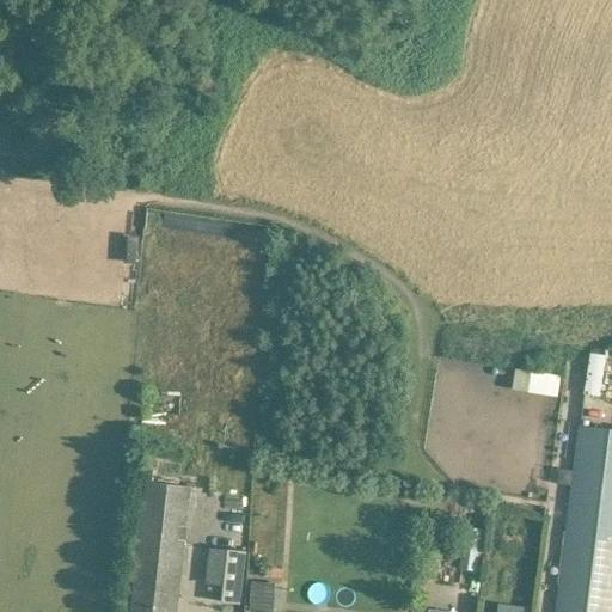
[(599,396),(605,355),(592,353),(585,393),(599,396)]
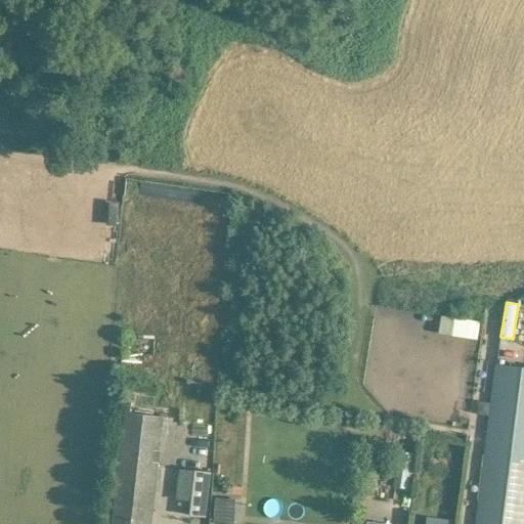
[(523,523),(523,367),(498,364),(477,523),(523,523)]
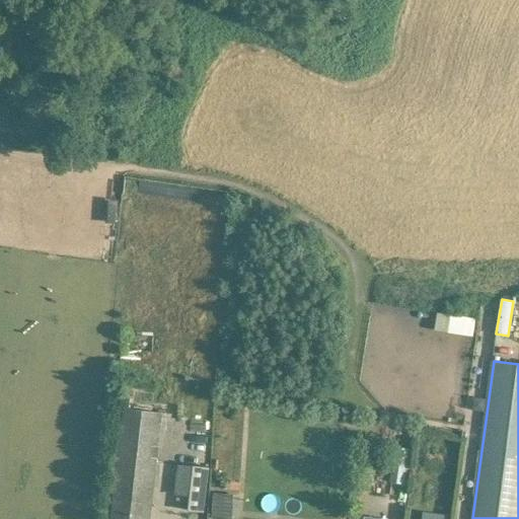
[(125,409),(113,518),(150,518),(162,414),(125,409)]
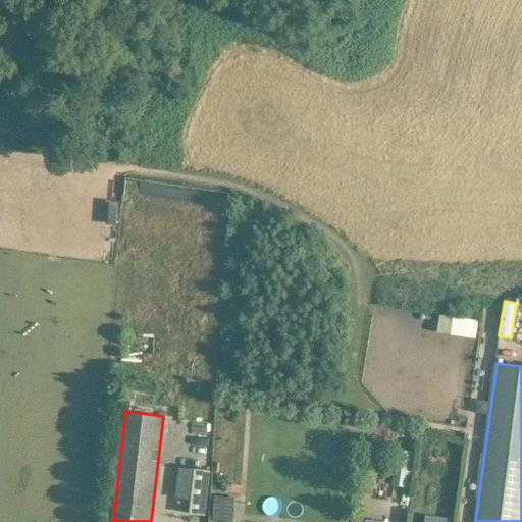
[(400,452),(393,483),(395,484),(410,486),(416,455),(400,452)]
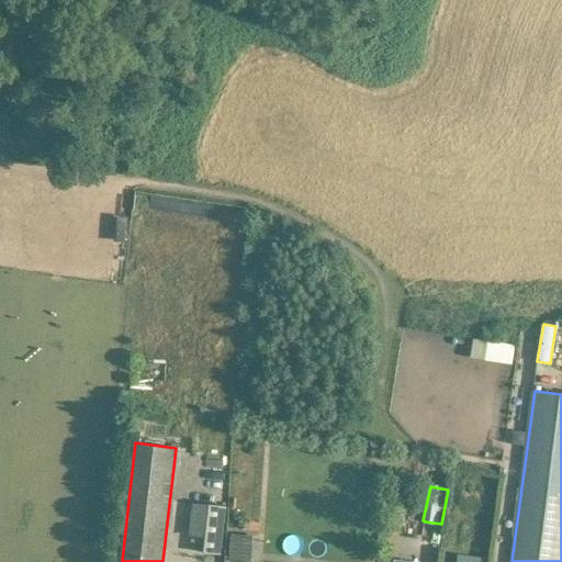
[(226,503),(192,498),(189,530),(208,532),(205,548),(221,550),(226,503)]
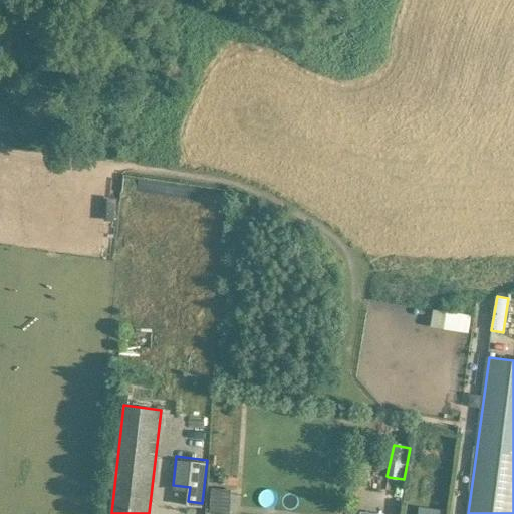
[(237,512),(238,490),(212,488),(210,510),(237,512)]
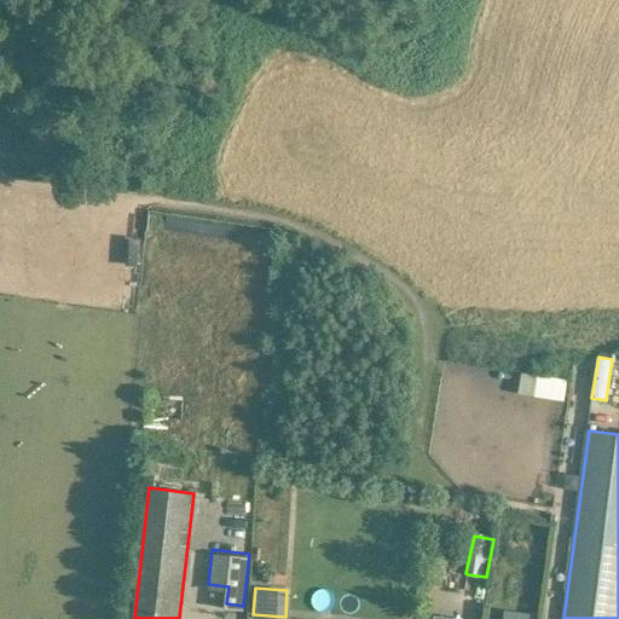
[(536,618),(537,612),(504,607),(503,618),(536,618)]
